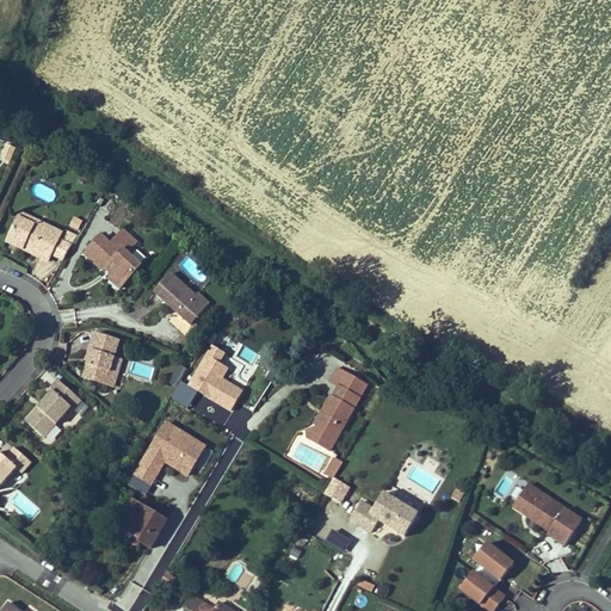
[(0,159),(8,164),(17,147),(6,142),(0,154),(0,159)]
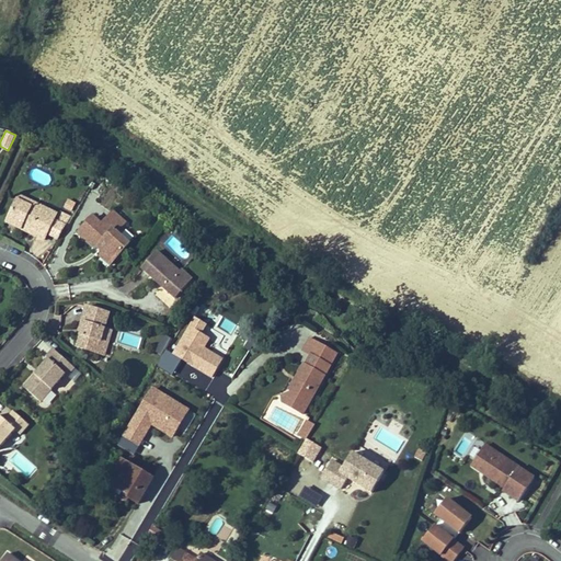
[(46,208),(48,204),(31,195),(29,199),(46,208)]
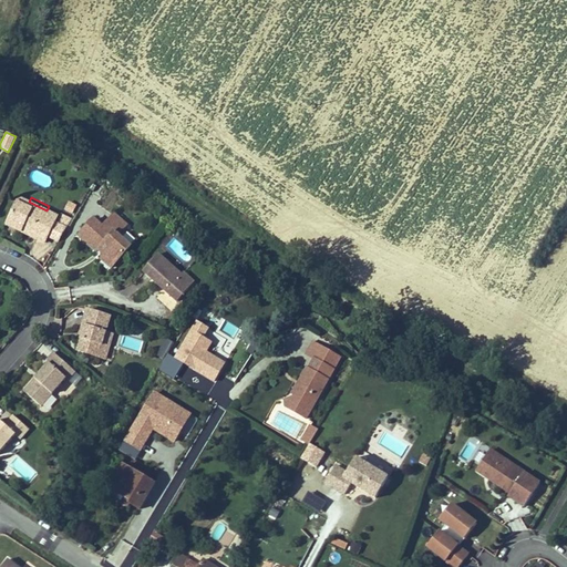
[(64,209),(72,213),(76,204),(69,199),(64,209)]
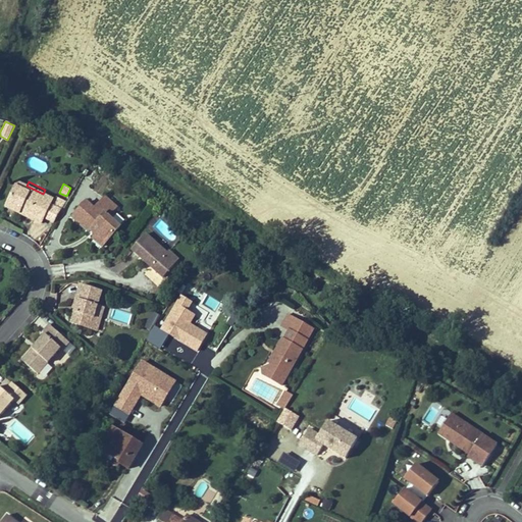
[(43,194),(27,186),(17,206),(51,222),(54,217),(60,204),(63,198),(45,190),(43,194)]
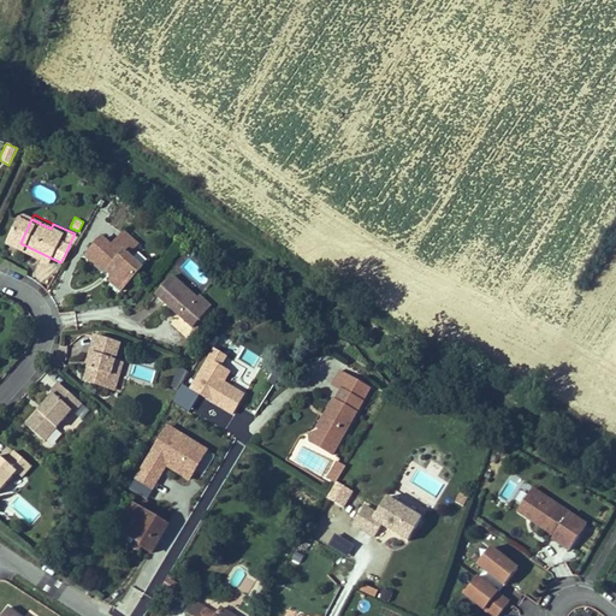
[(116,235),(100,255),(117,268),(122,268),(125,265),(128,267),(130,274),(141,283),(158,261),(148,253),(158,242),(138,227),(126,243),(116,235)]
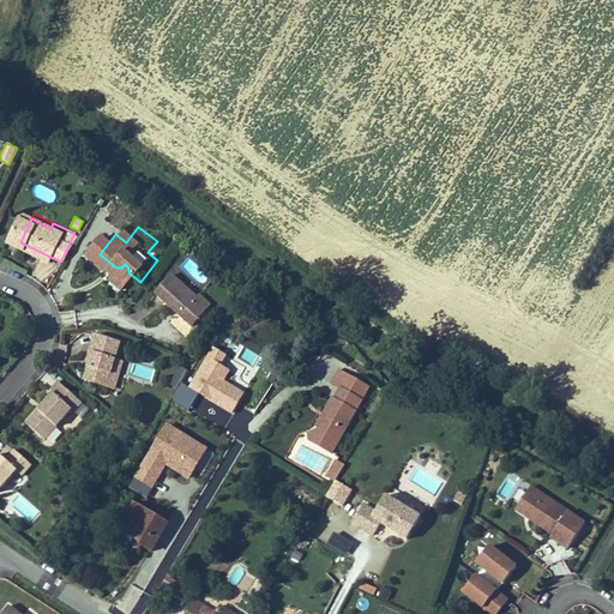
[(71,240),(64,256),(77,262),(85,247),(71,240)]
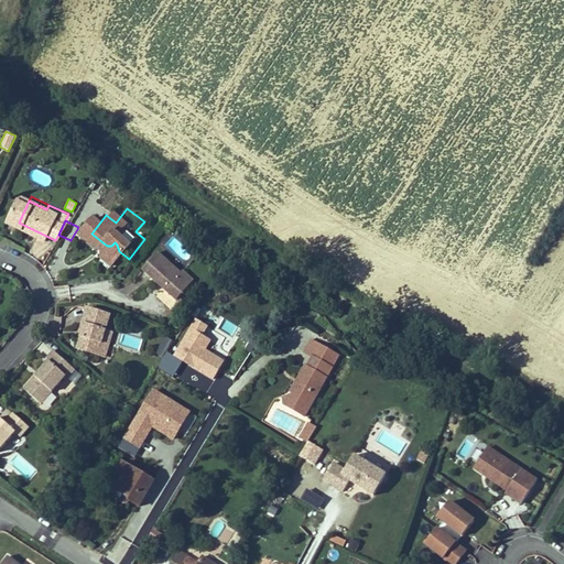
[(171,247),(155,266),(190,294),(202,279),(191,270),(194,266),(171,247)]
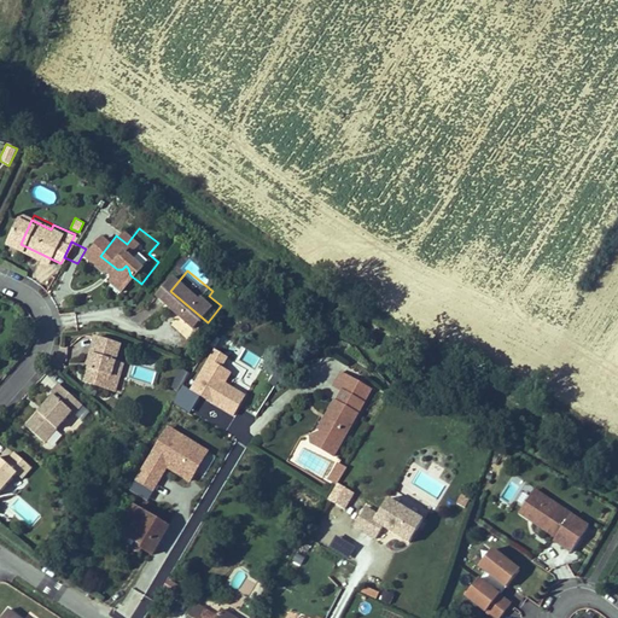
[(141,284),(130,275),(128,279),(139,287),(141,284)]
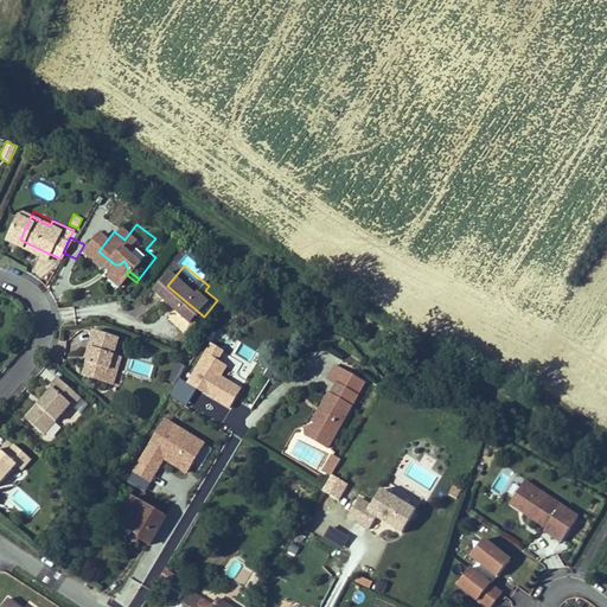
[(205,291),(217,300),(223,294),(210,283),(209,286),(205,291)]
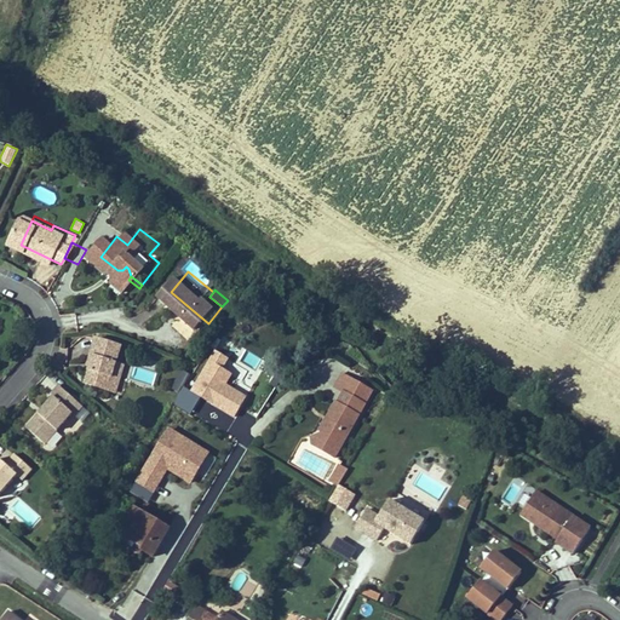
[(188,339),(195,332),(176,315),(170,322),(188,339)]
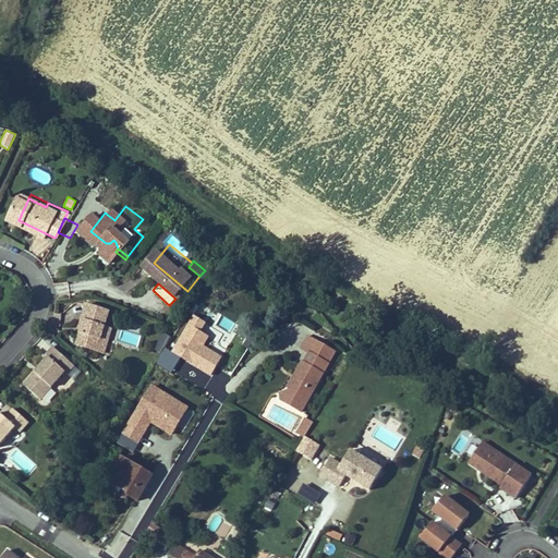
[(10,289),(2,284),(0,288),(0,294),(5,298),(10,289)]
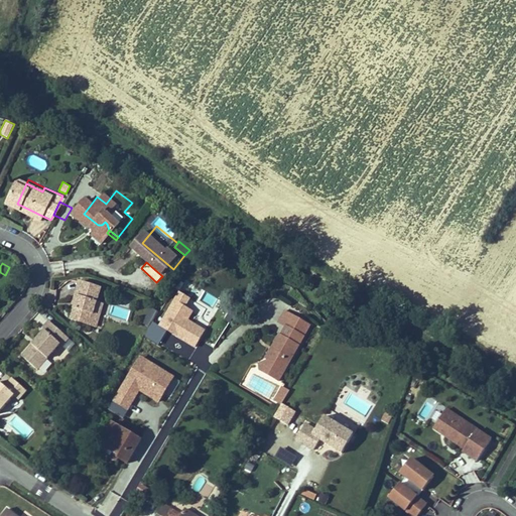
[(113,285),(92,279),(87,296),(90,297),(87,309),(83,319),(102,326),(109,302),(113,285)]
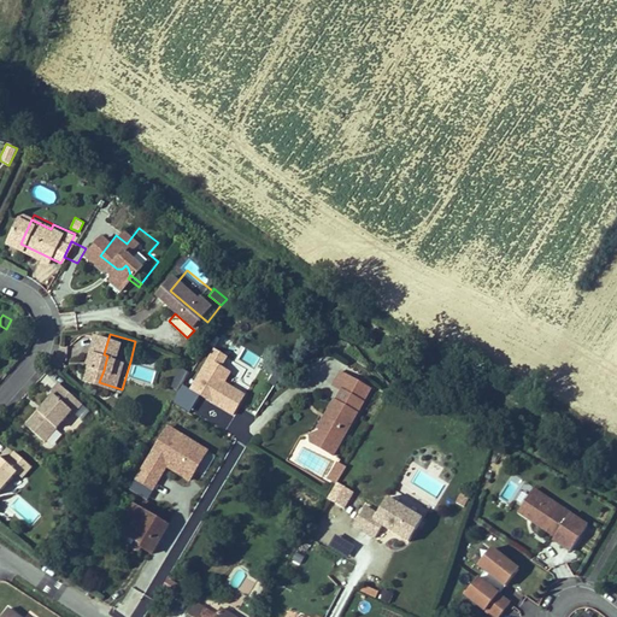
[(212,346),(189,389),(182,385),(172,403),(191,412),(199,395),(234,415),(246,392),(225,381),(231,370),(223,365),(229,356),(212,346)]
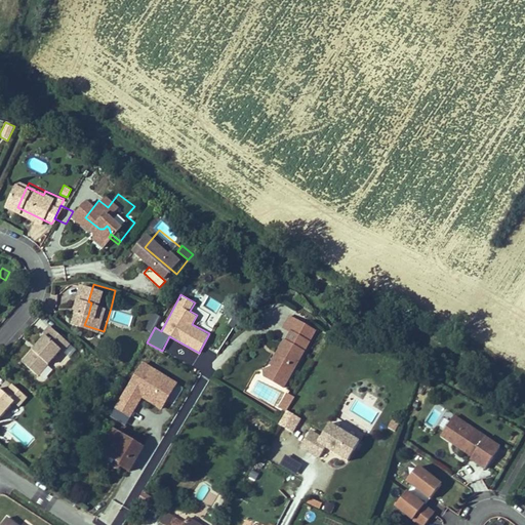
[(205,307),(216,311),(219,303),(208,298),(205,307)]
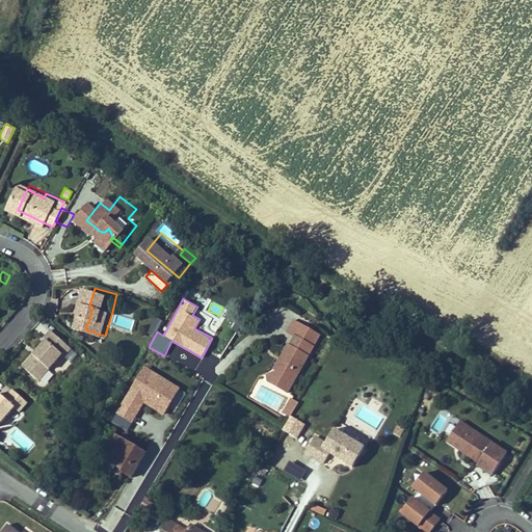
[(112,312),(105,336),(111,337),(117,314),(112,312)]
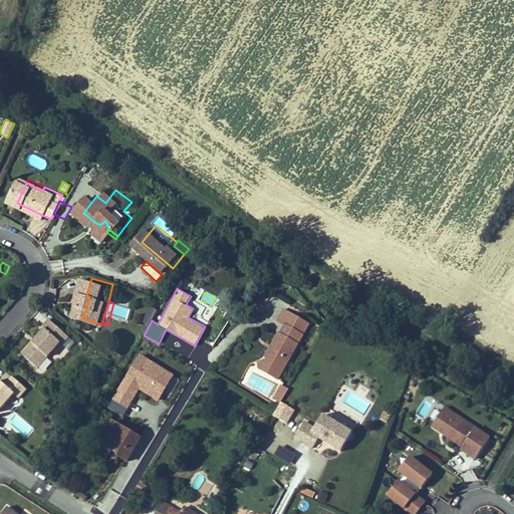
[(272,371),(286,379),(311,335),(305,331),(312,319),(293,309),(287,320),(295,325),(290,335),(288,334),(274,358),(276,359),(278,360),(272,371)]
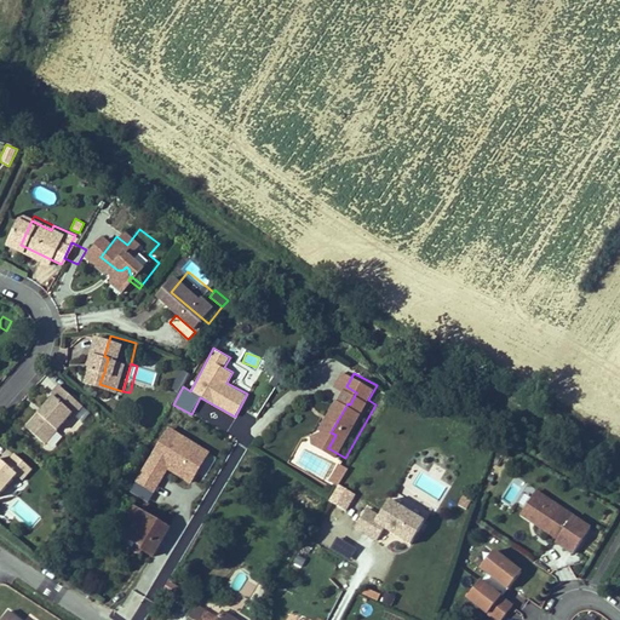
[(384,390),(377,385),(368,400),(375,405),(384,390)]
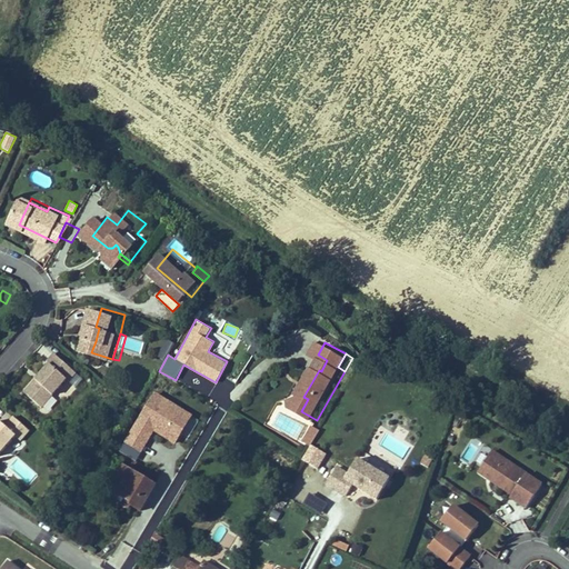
[(90,373),(68,355),(60,363),(63,367),(39,395),(56,409),(80,380),(82,382),(90,373)]
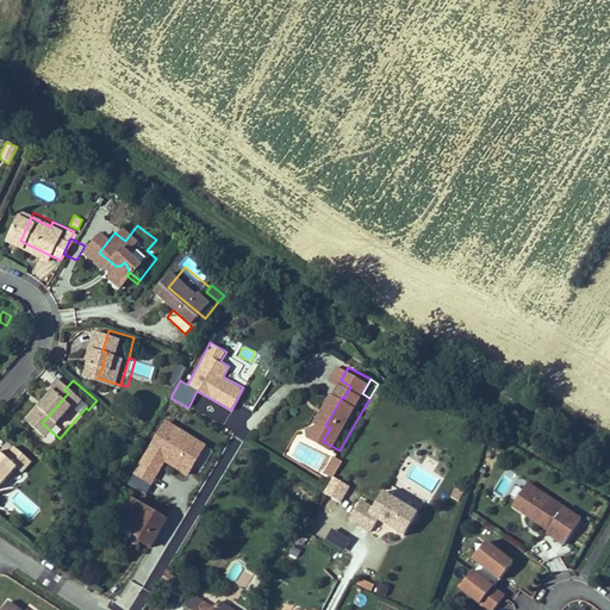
[(188,475),(207,442),(162,418),(131,473),(151,485),(165,462),(188,475)]
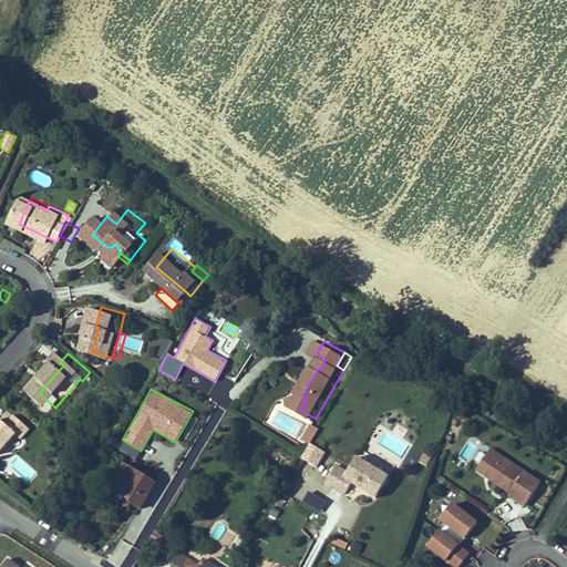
[(298,408),(300,410),(307,398),(305,397),(296,399),(298,408)]
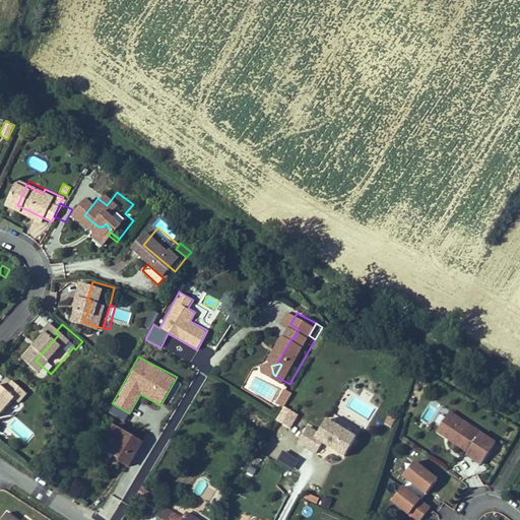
[(14,390),(0,406),(0,410),(11,419),(27,400),(33,404),(40,396),(26,384),(18,393),(14,390)]
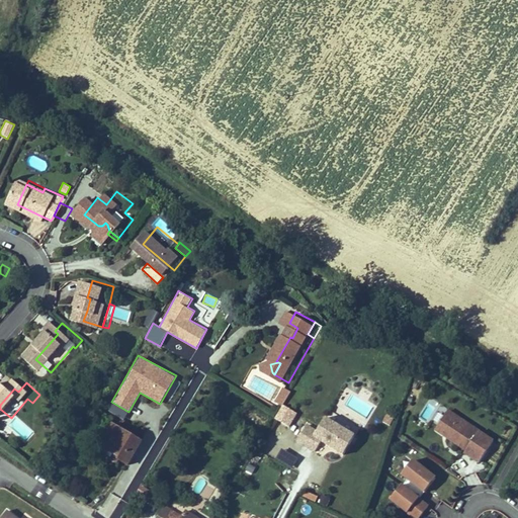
[(296,392),(291,389),(283,401),(288,404),(296,392)]
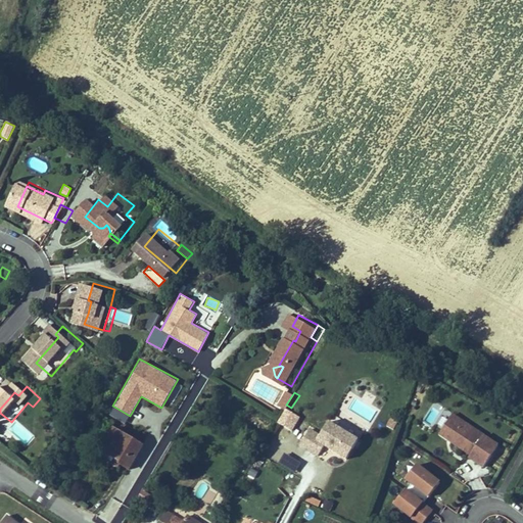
[(292,431),(299,417),(285,409),(278,423),(292,431)]
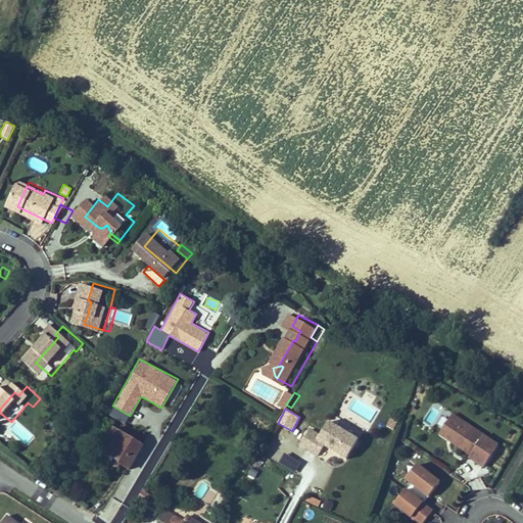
[(437,435),(484,466),(500,442),(453,412),(437,435)]
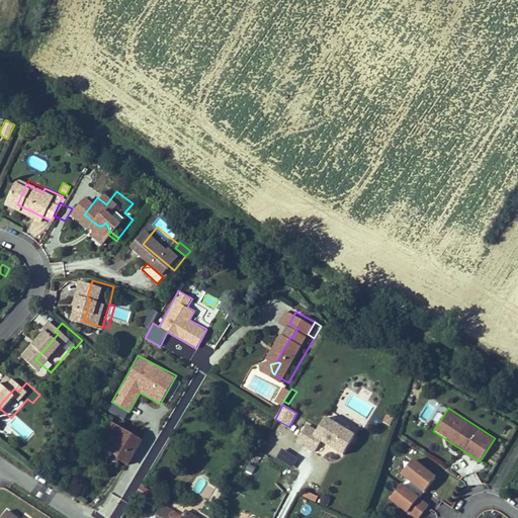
[(365,451),(376,432),(347,415),(339,428),(329,422),(320,438),(337,448),(343,438),(365,451)]
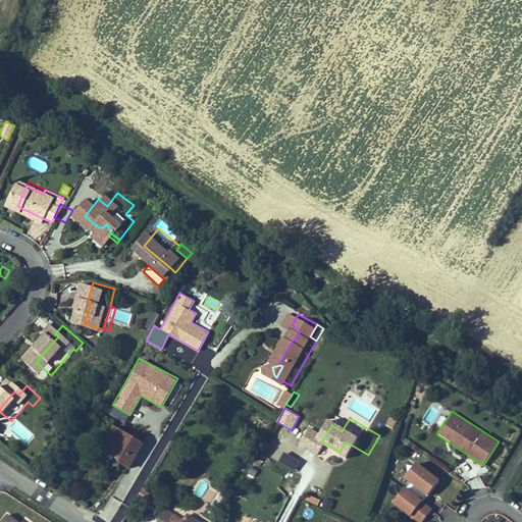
[(154,446),(124,428),(113,449),(114,450),(110,456),(123,463),(126,457),(132,460),(129,463),(140,470),(154,446)]
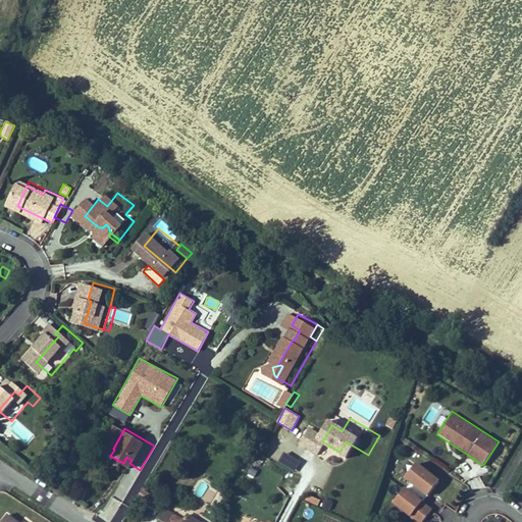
[(433,467),(422,481),(429,486),(424,493),(423,492),(411,507),(430,521),(442,521),(449,514),(439,507),(457,485),(433,467)]
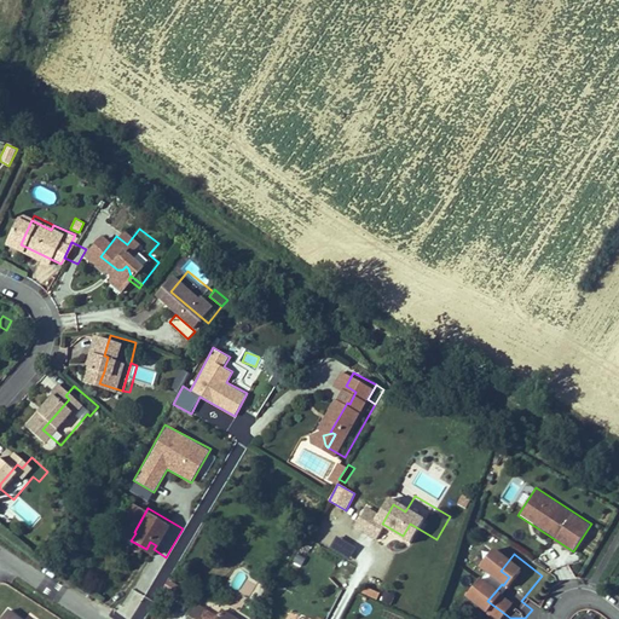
[(363,595),(377,599),(380,591),(364,586),(363,595)]
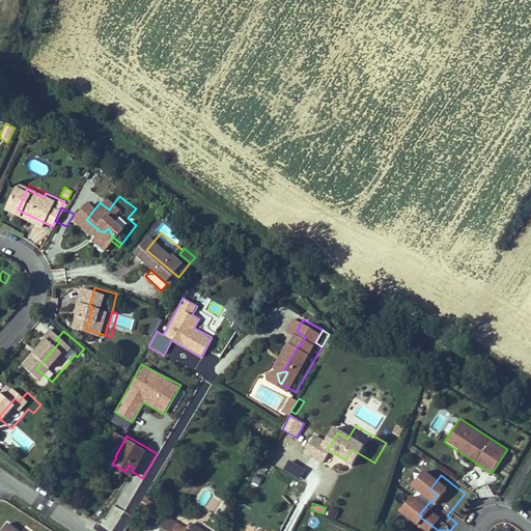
[(176,530),(179,530),(186,522),(180,519),(174,529),(176,530)]
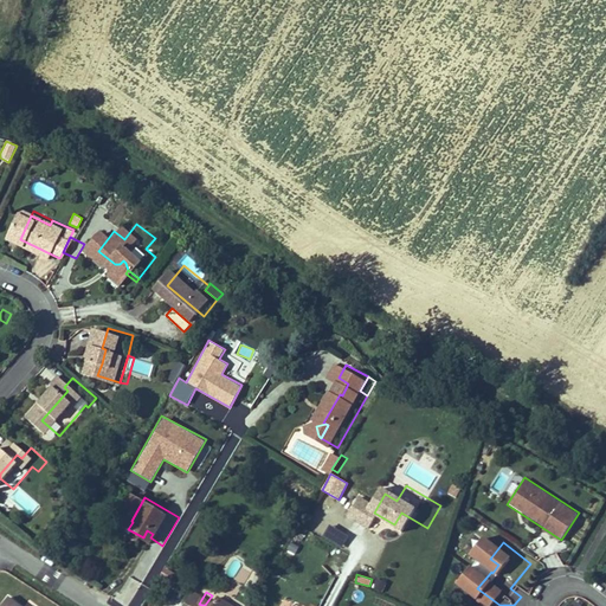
[(38,605),(25,595),(17,605),(38,605)]
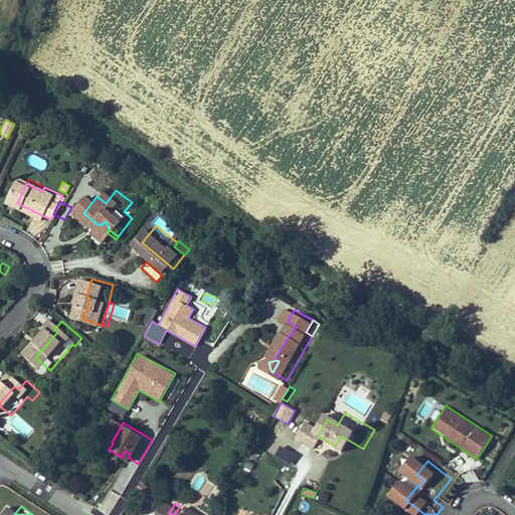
[(202,514),(193,510),(192,513),(180,506),(174,514),(171,514),(169,513),(168,514),(202,514)]
